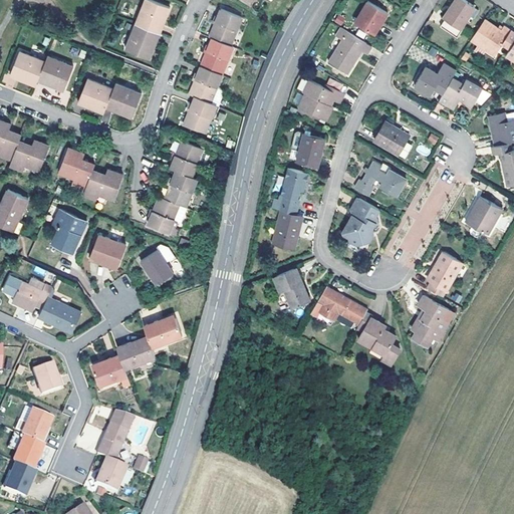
[(155,0),(146,0),(137,23),(157,31),(163,16),(167,18),(172,7),(155,0)]
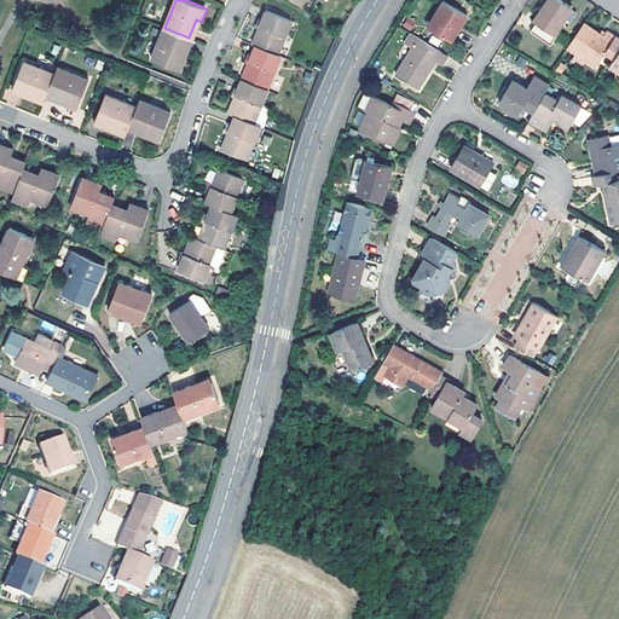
[(462,23),(468,15),(444,0),(428,25),(450,39),(461,22),(462,23)]
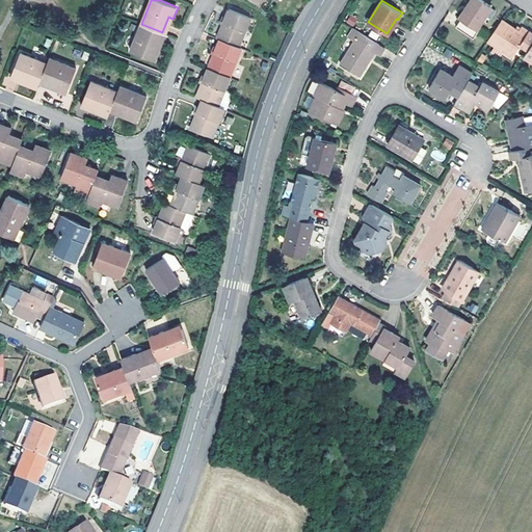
[(491,6),(481,0),(470,0),(459,18),(460,18),(455,26),(473,38),(478,30),(476,29),(491,6)]
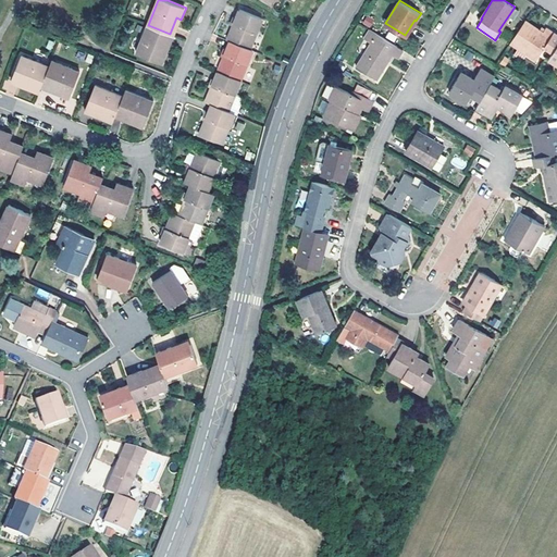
[(231,40),(250,49),(262,19),(239,9),(227,39),(231,40)]
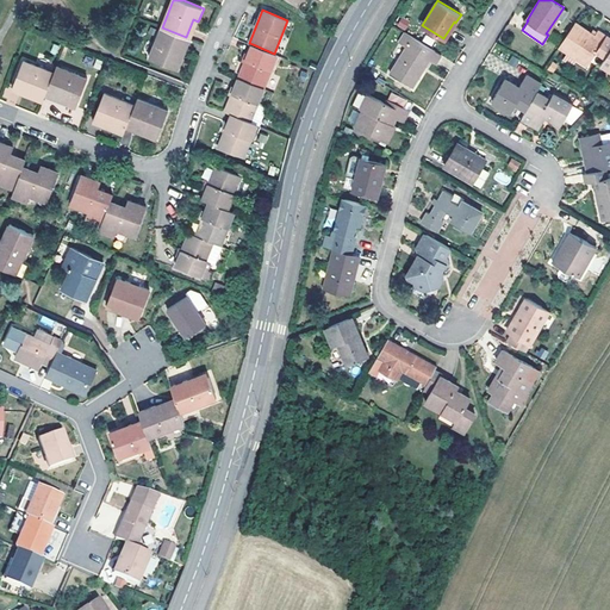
[(410,20),(403,16),(398,23),(405,27),(410,20)]
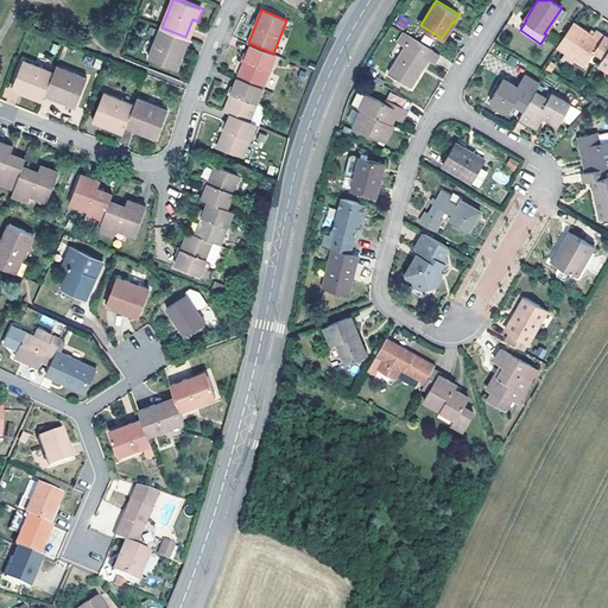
[(190,38),(197,21),(192,19),(185,37),(190,38)]
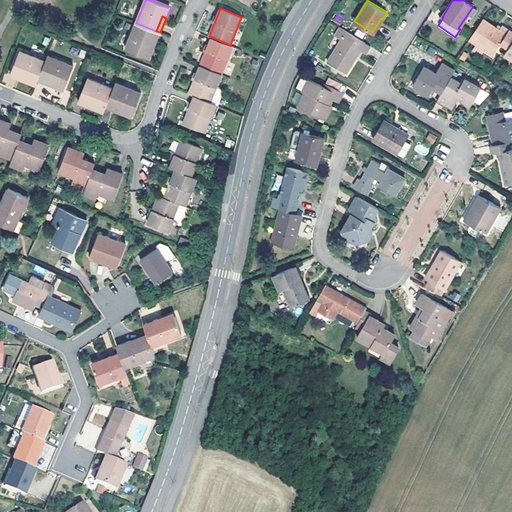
[(499,29),(483,19),(469,39),(494,55),(502,42),(509,47),(511,41),(511,31),(502,26),(499,29)]
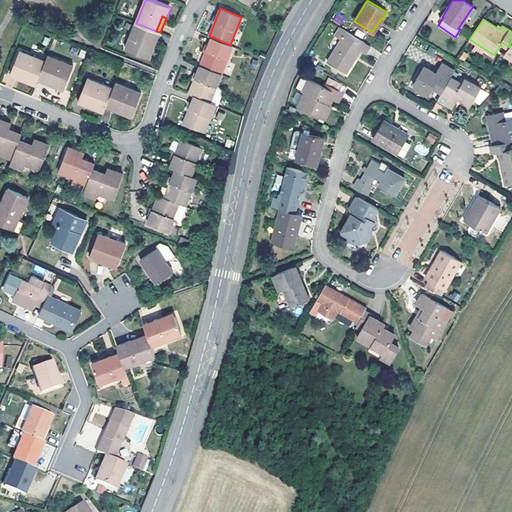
[(150,45),(156,31),(136,23),(126,48),(149,58),(154,47),(150,45)]
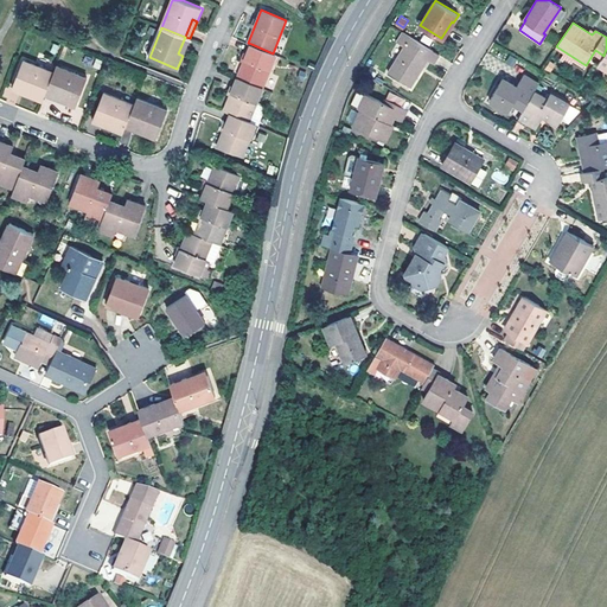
[(389,71),(396,76),(410,85),(428,58),(426,56),(429,48),(403,32),(396,42),(404,46),(389,71)]
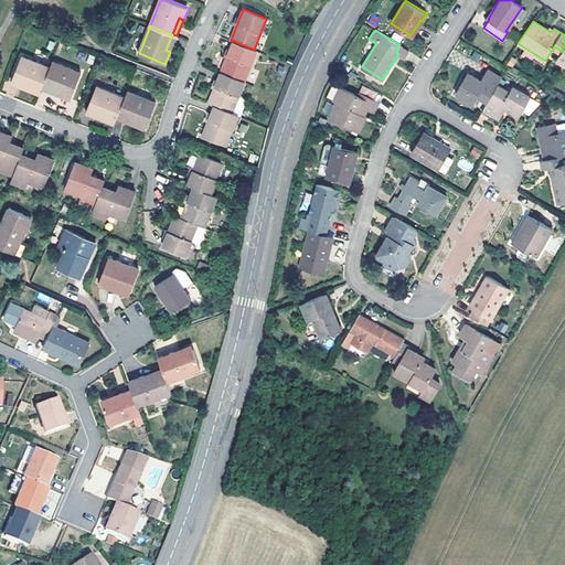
[(177,35),(172,34),(166,50),(170,52),(177,35)]
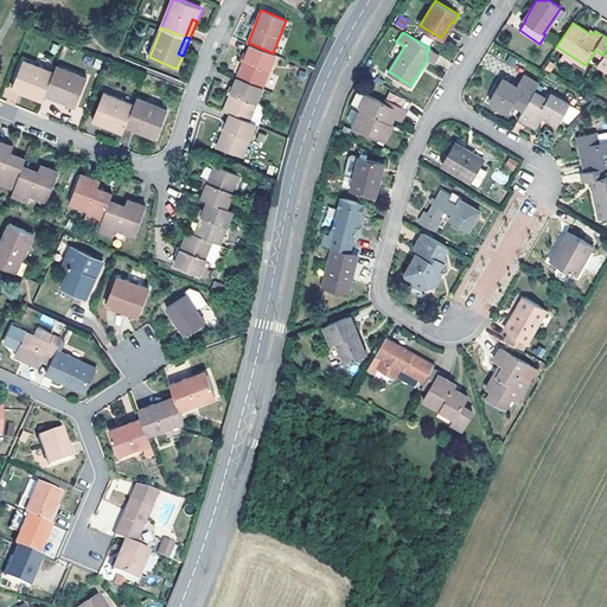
[(273,53),(251,44),(237,77),(262,88),(276,55),(273,53)]
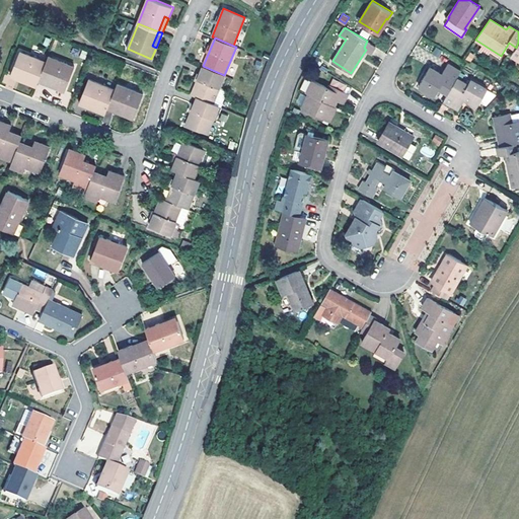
[(372,54),(376,47),(367,41),(364,48),(366,50),(372,54)]
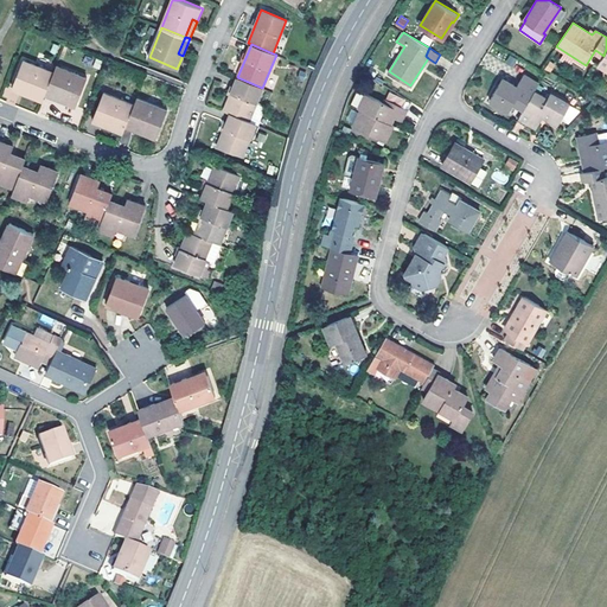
[(24,58),(14,82),(31,89),(29,94),(43,100),(45,94),(46,89),(55,70),(24,58)]
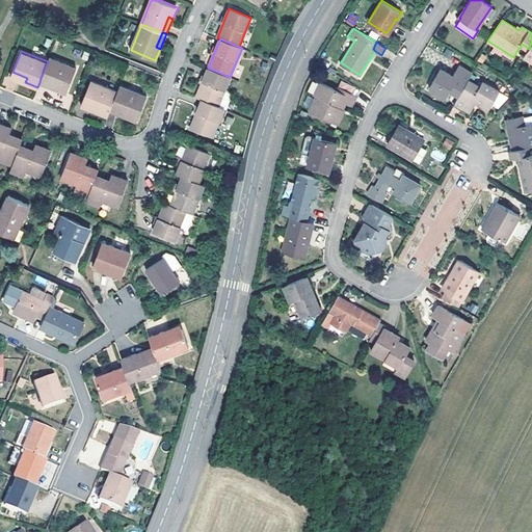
[(77,68),(50,56),(48,61),(41,78),(40,82),(54,87),(67,92),(77,68)]
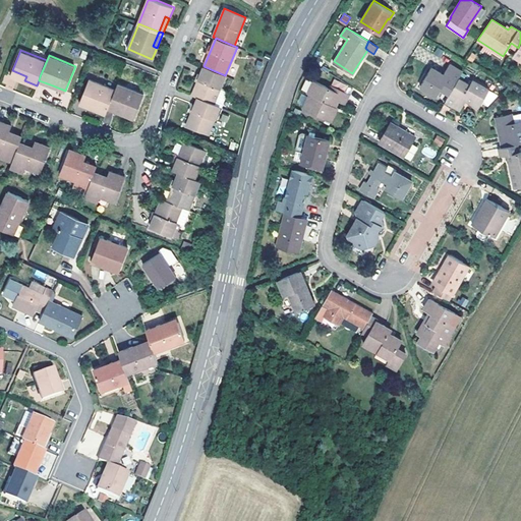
[(459,79),(463,71),(450,63),(444,74),(431,67),(420,87),(437,96),(441,89),(450,94),(459,79)]
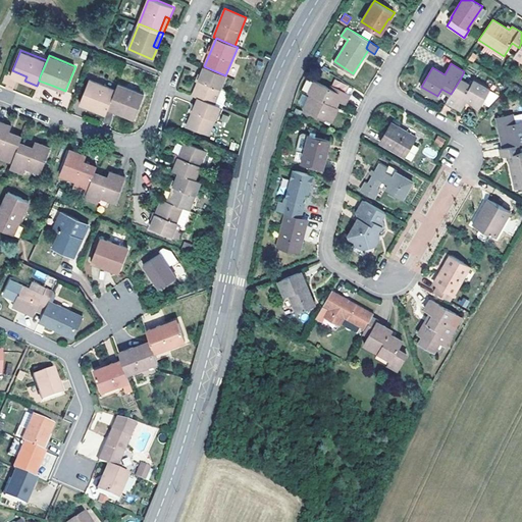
[(351,77),(353,73),(341,65),(338,69),(351,77)]
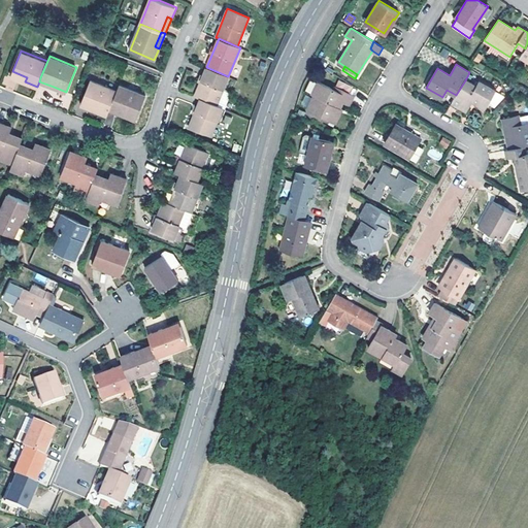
[(228,76),(206,67),(195,96),(201,98),(217,104),(228,76)]
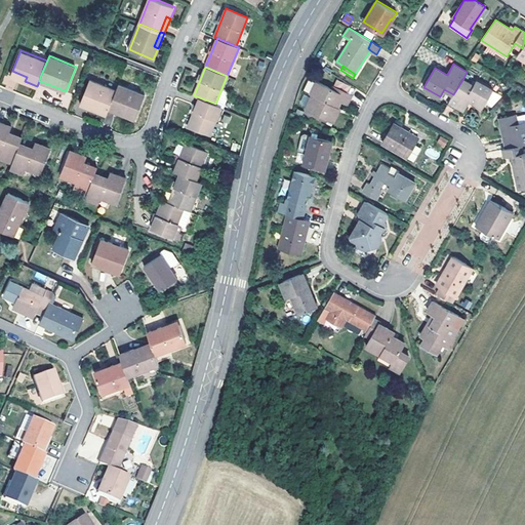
[(10,75),(25,81),(27,77),(12,71),(10,75)]
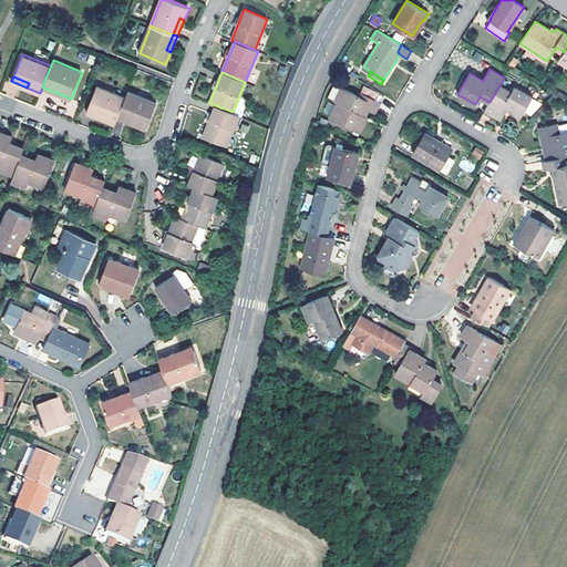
[(98,85),(88,107),(104,114),(103,119),(115,123),(117,117),(120,113),(126,96),(98,85)]
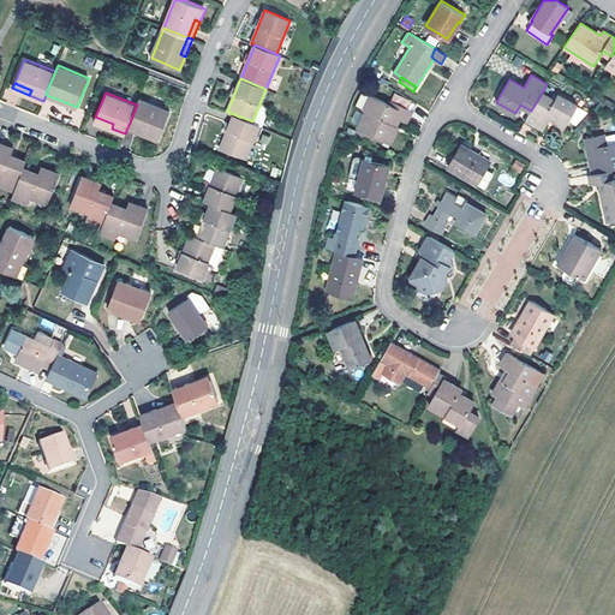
[(407,123),(413,109),(394,101),(392,105),(370,94),(363,109),(366,111),(358,127),(390,143),(399,126),(396,125),(400,119),(407,123)]
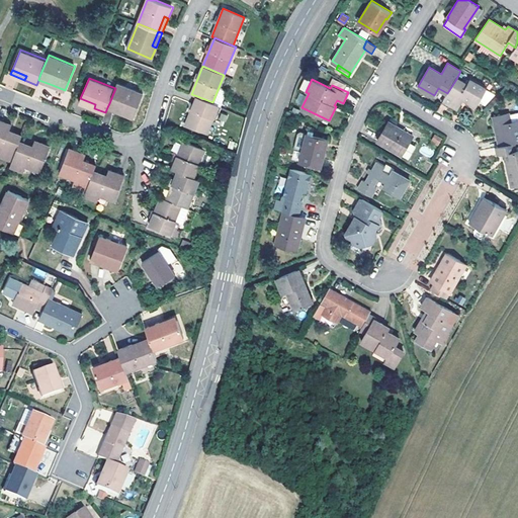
[(447,93),(443,101),(458,109),(463,99),(476,105),(486,89),(469,80),(466,85),(456,79),(447,93)]
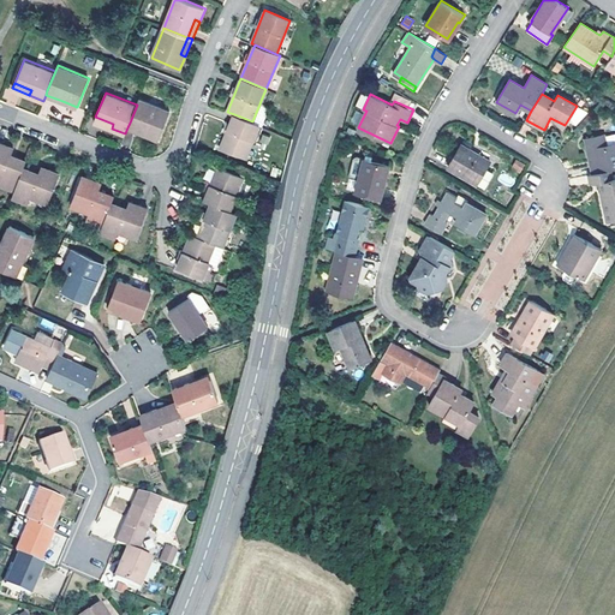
[(147,129),(145,133),(159,139),(169,111),(139,99),(137,105),(130,123),(147,129)]
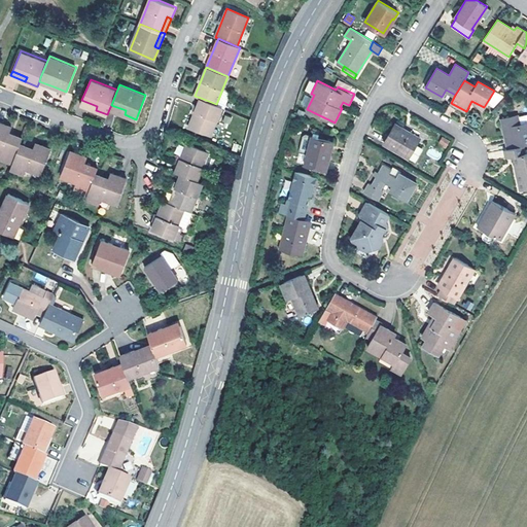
[(216,104),(201,98),(189,128),(210,136),(221,107),(216,104)]
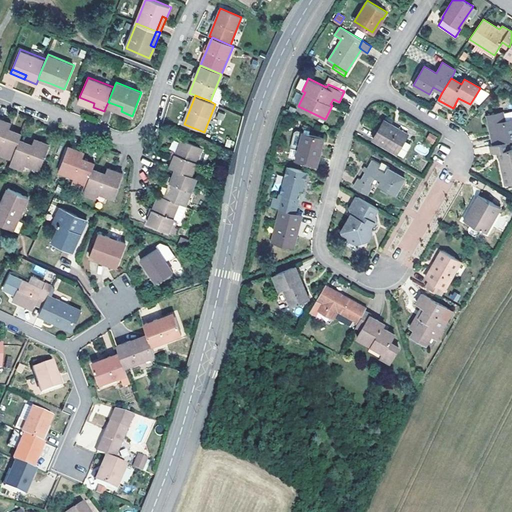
[(78,101),(93,107),(94,103),(79,97),(78,101)]
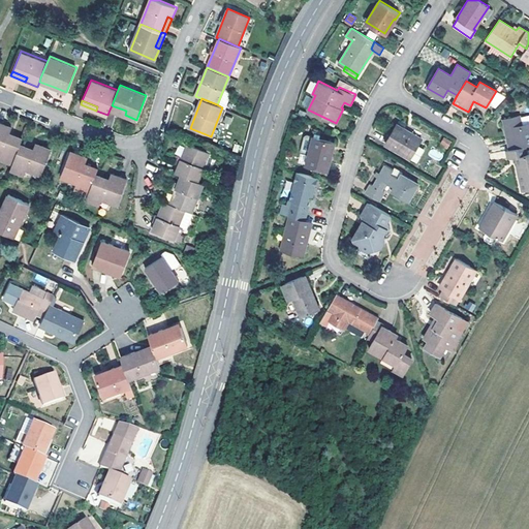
[(112,105),(110,110),(125,115),(126,111),(112,105)]
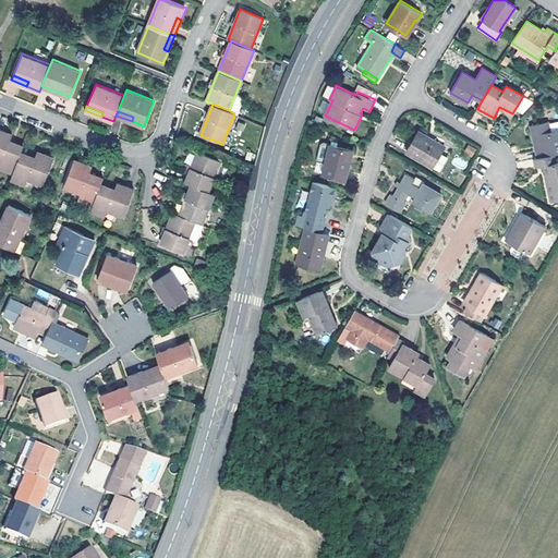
[(531,124),(537,157),(554,154),(557,153),(557,129),(549,132),(547,121),(531,124)]
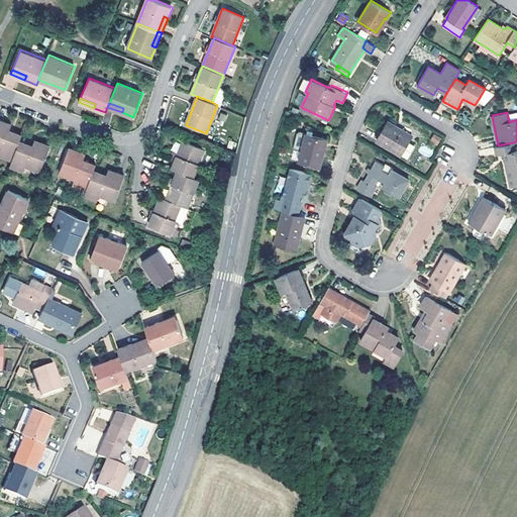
[(20,140),(22,134),(14,131),(13,134),(7,132),(8,129),(11,124),(0,119),(0,147),(1,148),(0,150),(0,154),(12,160),(20,140)]
